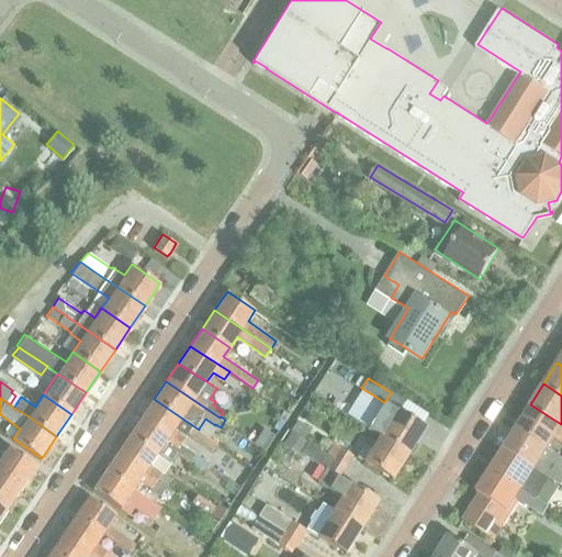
[(199,429),(199,430),(154,399),(142,416),(181,443),(189,433),(213,449),(218,443),(199,429)]
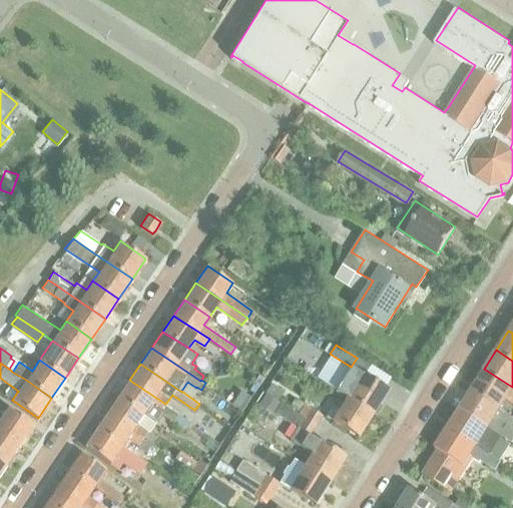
[(374,411),(389,389),(363,373),(362,374),(351,367),(338,388),(349,395),(374,411)]
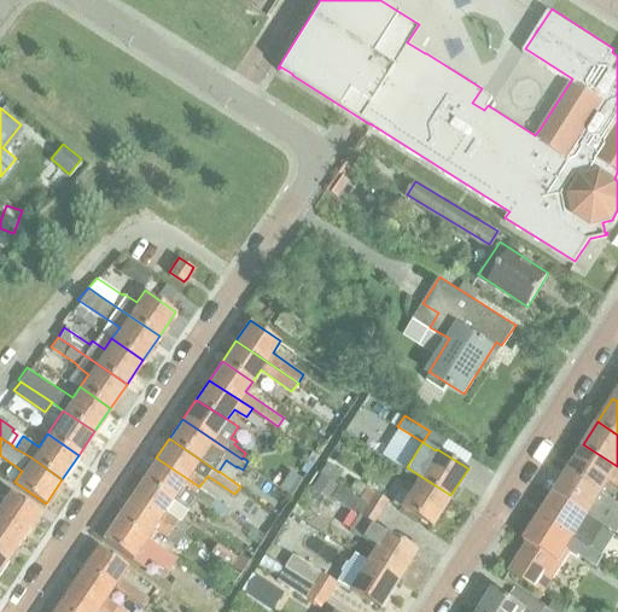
[(583,444),(569,468),(617,500),(617,485),(608,479),(617,466),(583,444)]
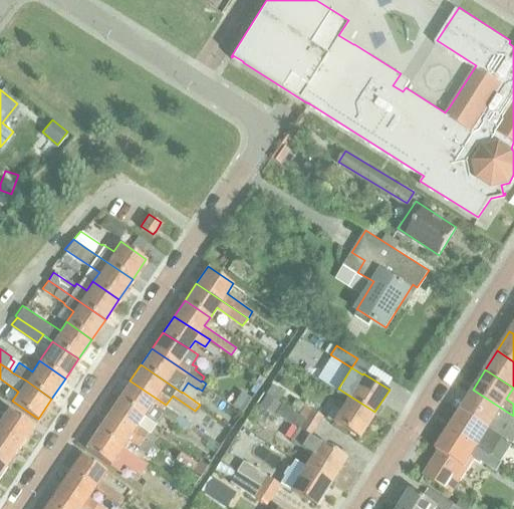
[(130,380),(118,398),(145,415),(155,422),(161,412),(183,427),(187,420),(166,405),(130,380)]
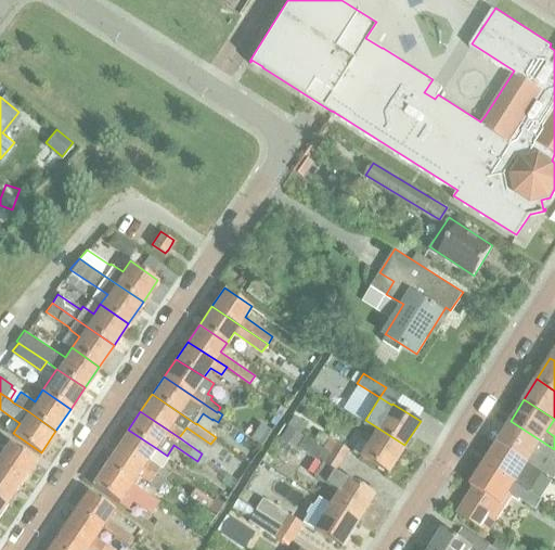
[(295,411),(287,424),(299,432),(300,431),(307,419),(295,411)]
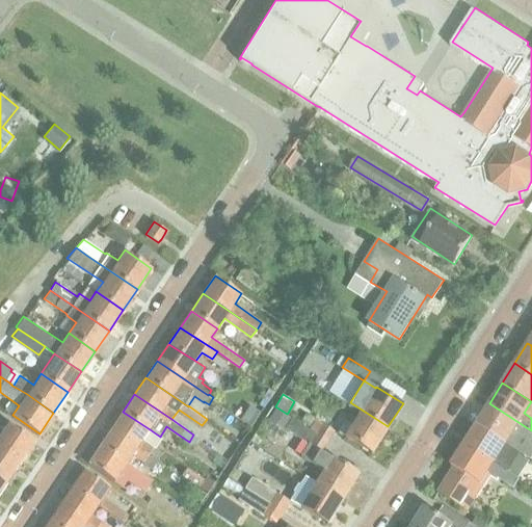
[(239,403),(234,412),(250,423),(260,409),(249,402),(246,407),(239,403)]
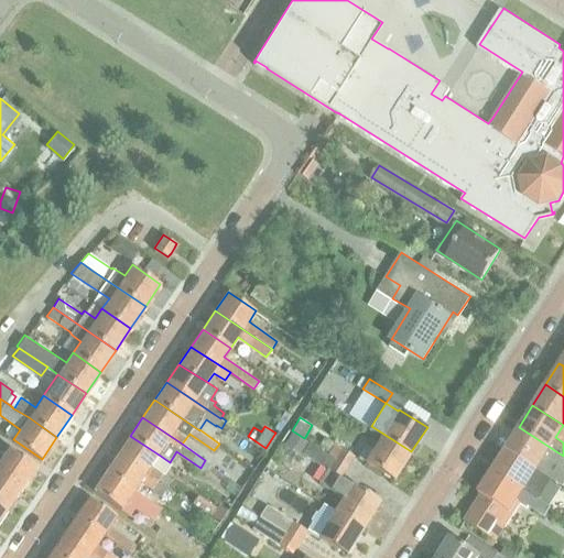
[(563,456),(519,427),(505,448),(537,468),(551,477),(556,481),(563,468),(563,456)]
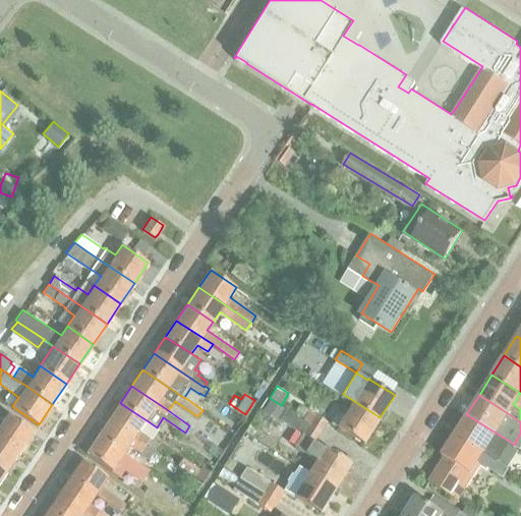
[(281,405),(270,398),(263,409),(277,418),(285,406),(282,404),(281,405)]
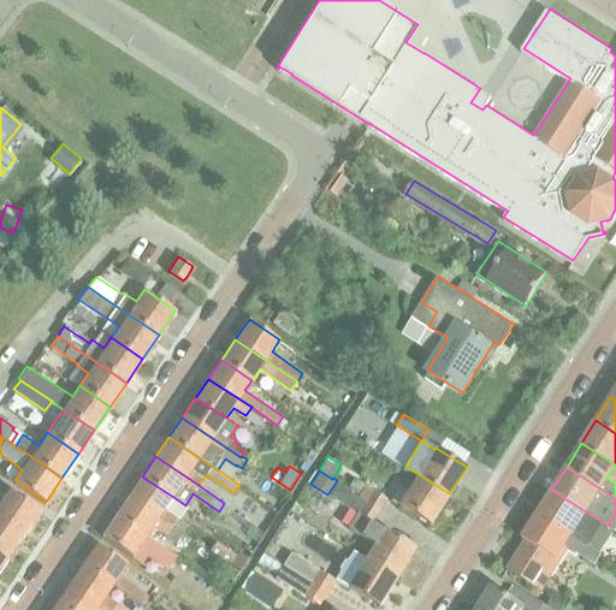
[(449,493),(419,474),(408,491),(400,485),(391,498),(431,523),(449,493)]
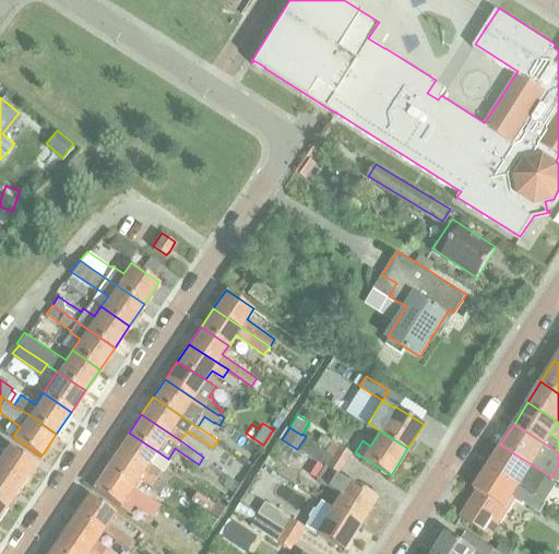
[(129,433),(117,449),(165,482),(170,473),(151,461),(157,451),(129,433)]
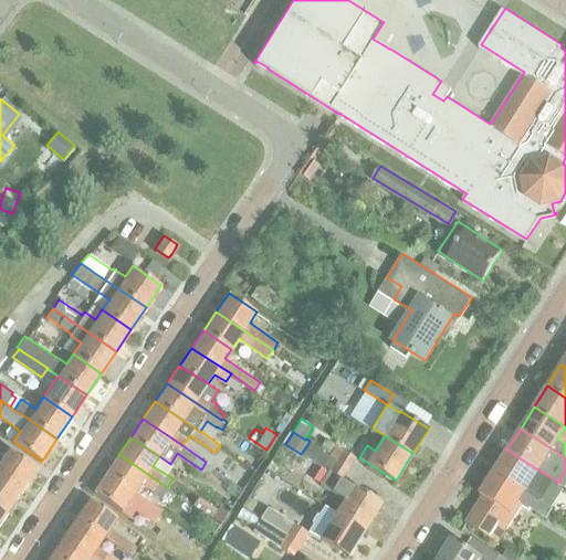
[(342,477),(348,467),(328,454),(328,453),(311,441),(303,453),(328,468),(322,479),(331,485),(347,495),(336,511),(365,530),(381,504),(342,477)]
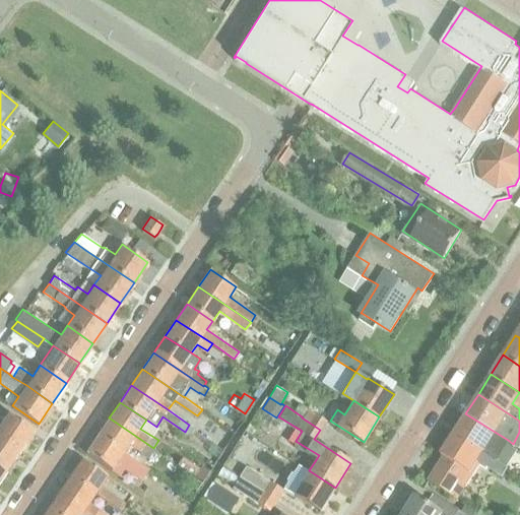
[(302,416),(302,417),(320,430),(325,422),(307,409),(302,416)]
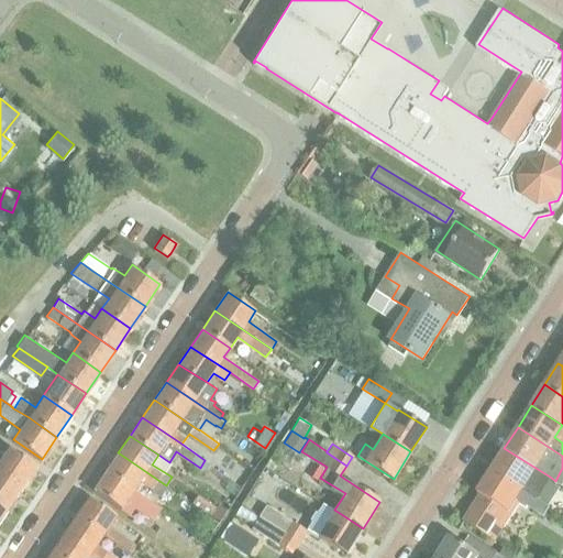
[(0,457),(0,473),(22,489),(36,466),(8,447),(0,458),(0,457)]
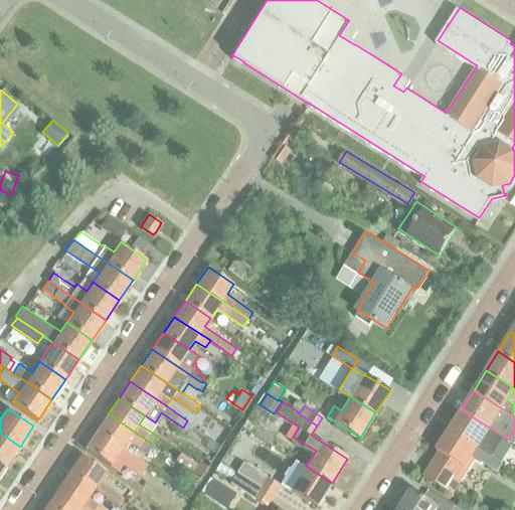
[(461,409),(450,429),(478,447),(491,455),(503,436),(490,428),(461,409)]
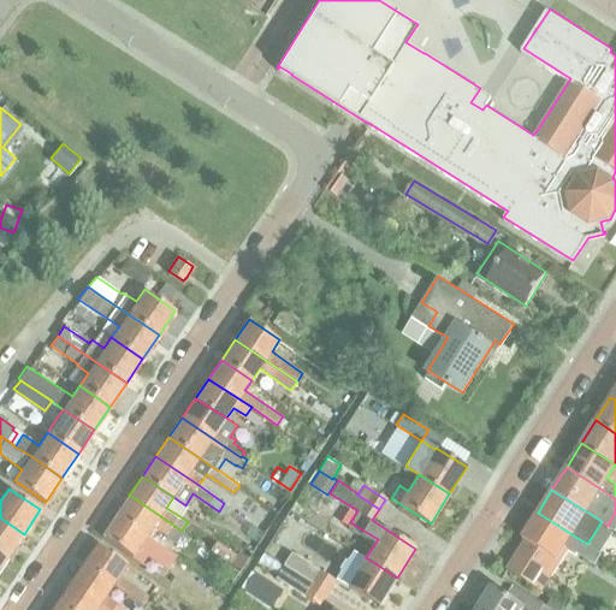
[(129,495),(116,515),(144,534),(152,523),(166,532),(176,539),(182,531),(129,495)]
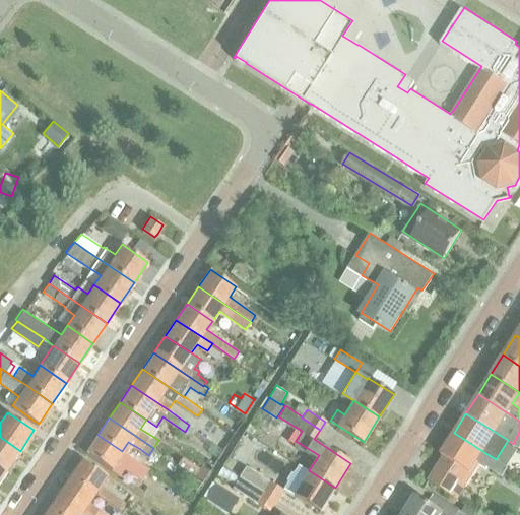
[(482,451),(454,433),(441,452),(445,454),(430,478),(458,496),(479,462),(486,466),(488,463),(502,472),(507,466),(482,451)]
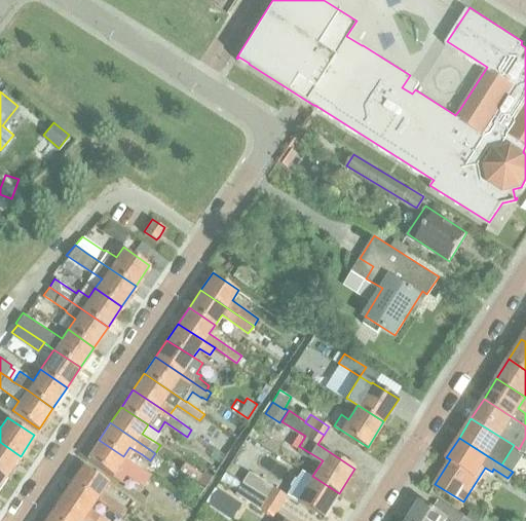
[(135,464),(99,440),(87,457),(113,475),(123,481),(127,475),(142,484),(149,474),(135,464)]
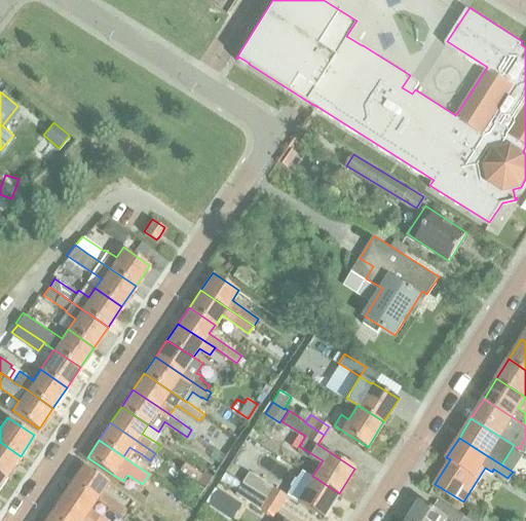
[(0,472),(6,476),(21,456),(0,442),(0,472)]
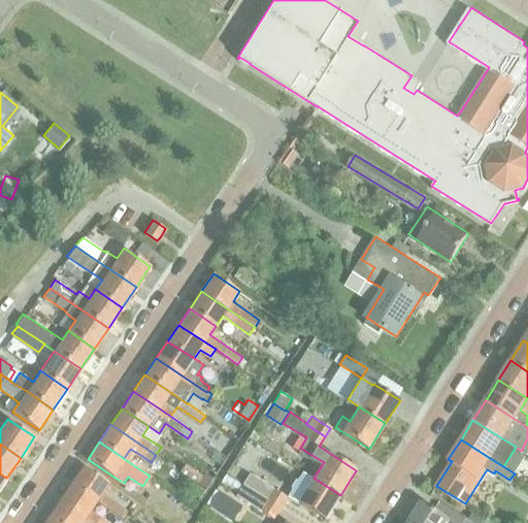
[(185,461),(179,469),(206,486),(213,476),(204,469),(202,472),(185,461)]
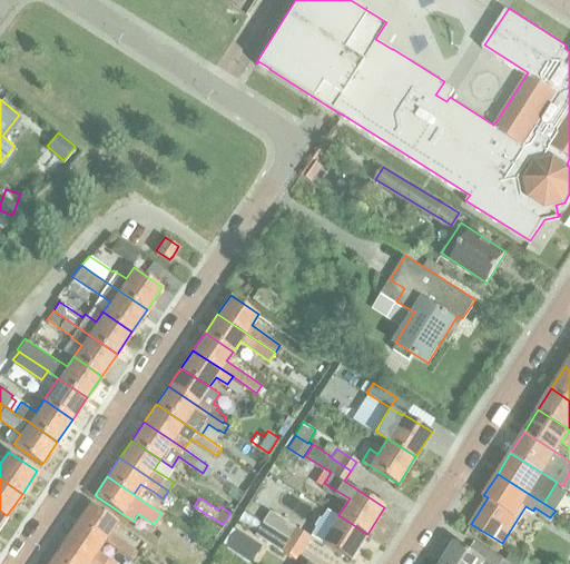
[(89,502),(77,521),(105,541),(131,558),(138,551),(110,532),(118,521),(89,502)]
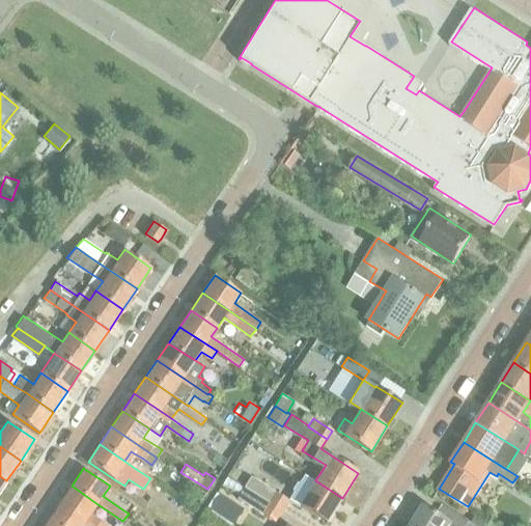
[(252,474),(245,485),(283,509),(289,498),(252,474)]
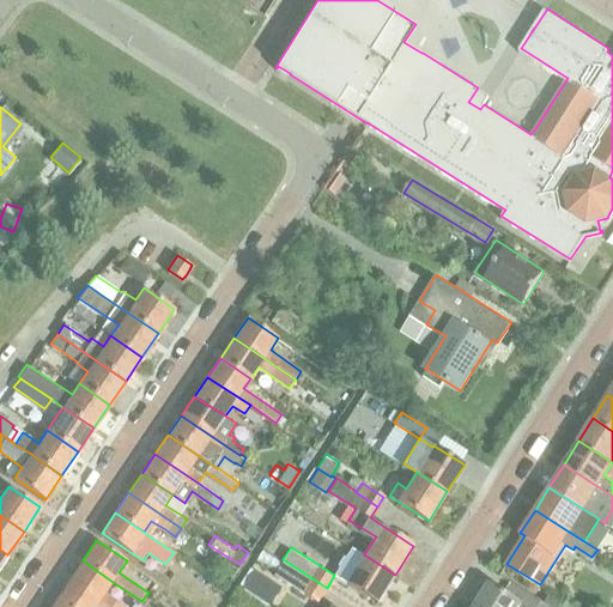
[(395,575),(364,554),(352,547),(347,556),(344,556),(339,563),(340,565),(335,575),(377,601),(395,575)]
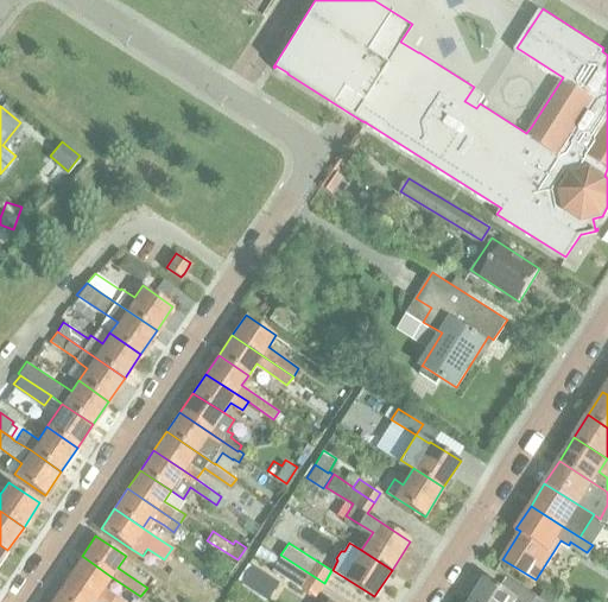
[(324,583),(280,555),(273,565),(317,594),(324,583)]
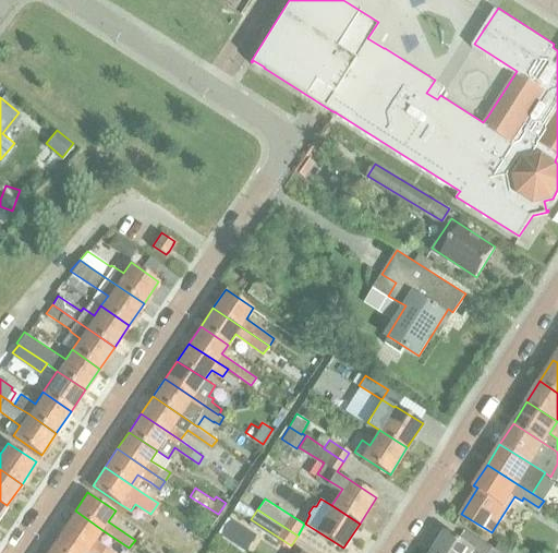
[(75,511),(63,529),(99,552),(117,552),(96,539),(102,530),(75,511)]
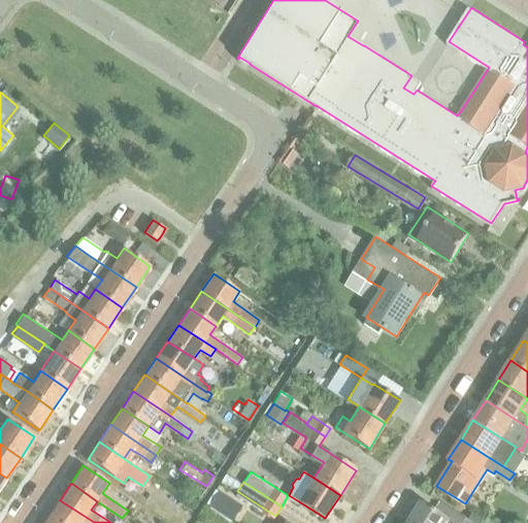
[(226,487),(216,498),(233,514),(243,502),(226,487)]
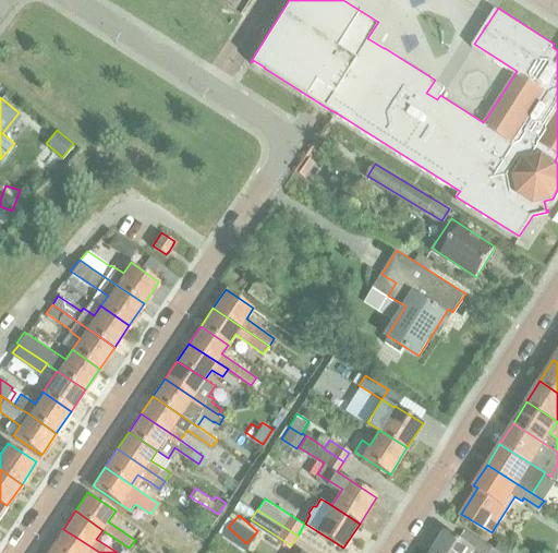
[(99,552),(63,529),(51,547),(61,552),(99,552)]
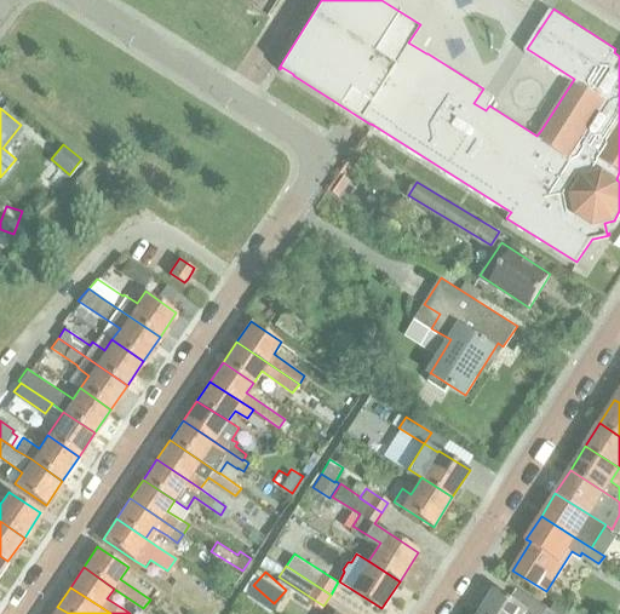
[(535,613),(495,589),(480,613),(535,613)]
